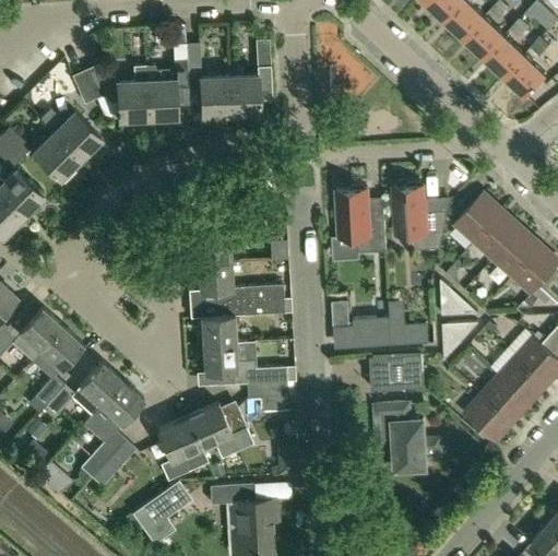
[(423,0),(424,0),(443,19),(461,0),(423,0)]
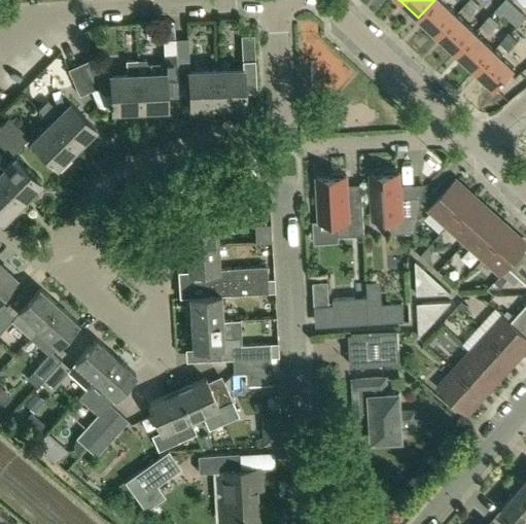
[(439,0),(434,0),(418,18),(436,36),(456,15),(439,0)]
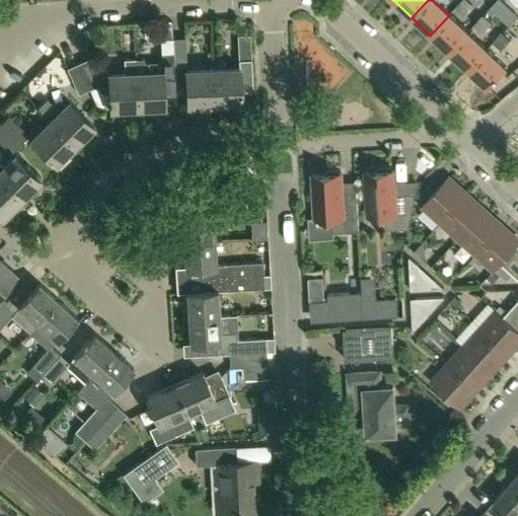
[(471,8),(462,0),(461,0),(454,9),(462,17),(471,8)]
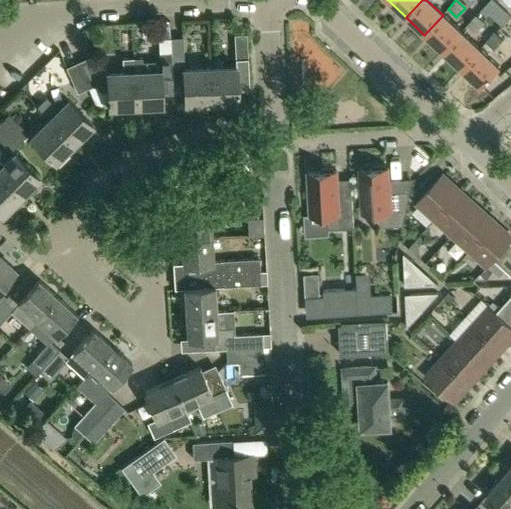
[(491,0),(482,10),(501,28),(509,20),(510,18),(495,5),(491,0)]
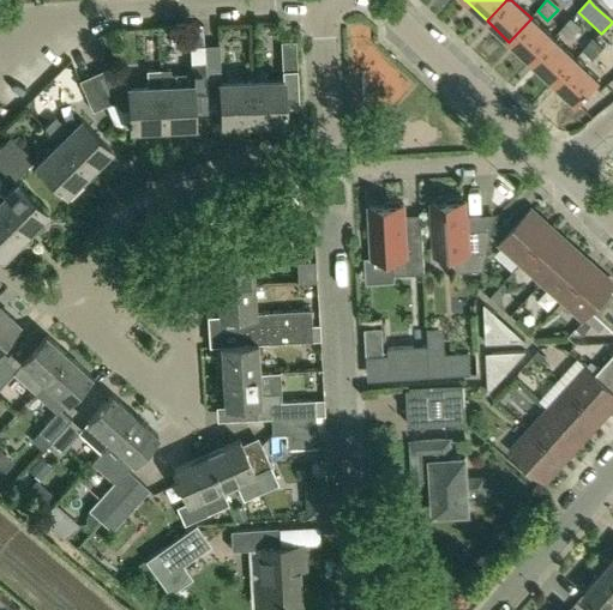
[(553,40),(552,38),(532,18),(509,42),(532,62),(553,40)]
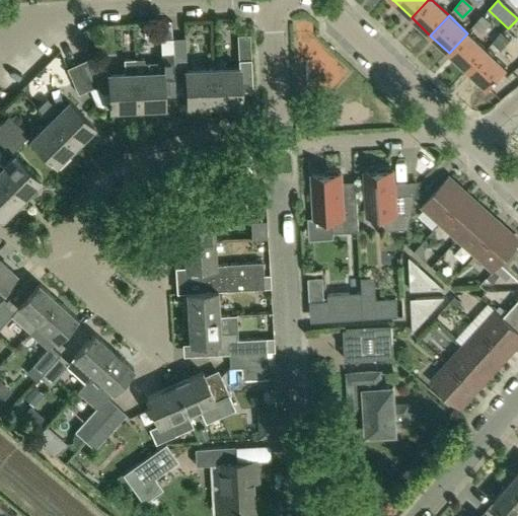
[(482,17),(472,26),(482,34),(491,25),(482,17)]
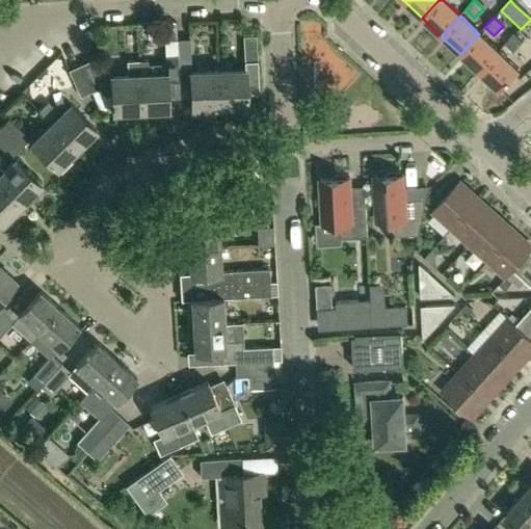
[(479,34),(460,54),(479,72),(498,52),(479,34)]
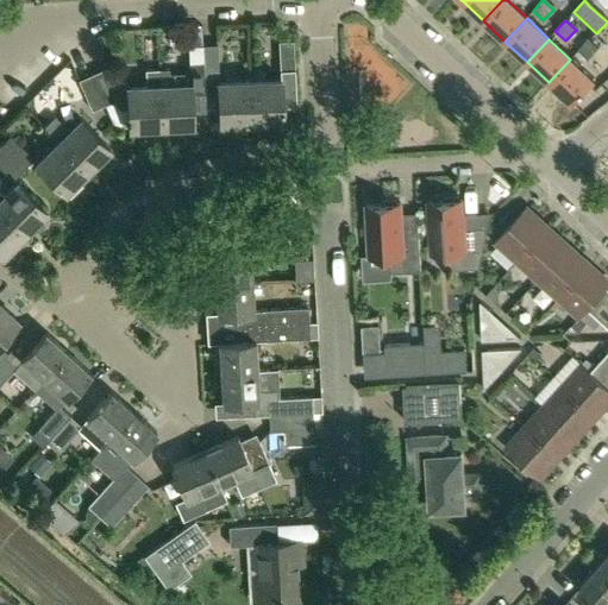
[(597,50),(587,41),(576,51),(587,62),(597,50)]
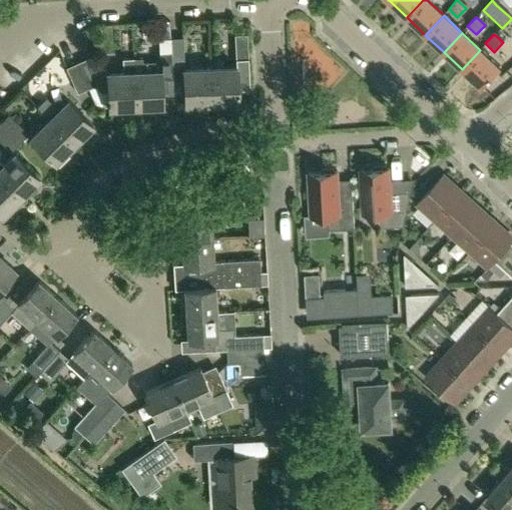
[(247,65),(245,37),(233,37),(234,65),(247,65)]
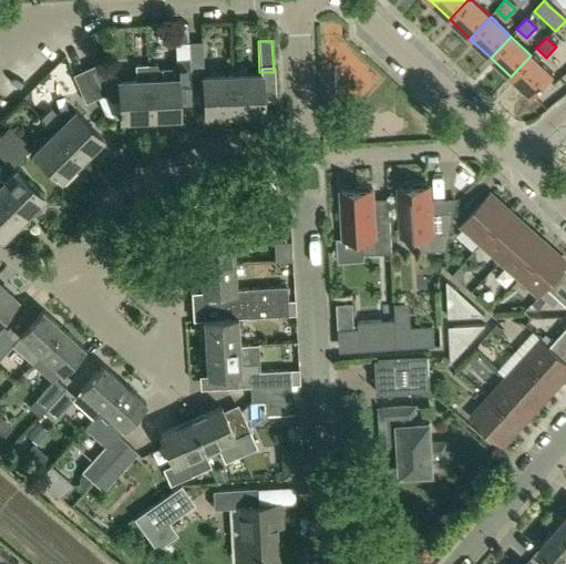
[(203,78),(203,74),(201,43),(187,44),(189,93),(202,93),(203,118),(233,116),(230,77),(203,78)]
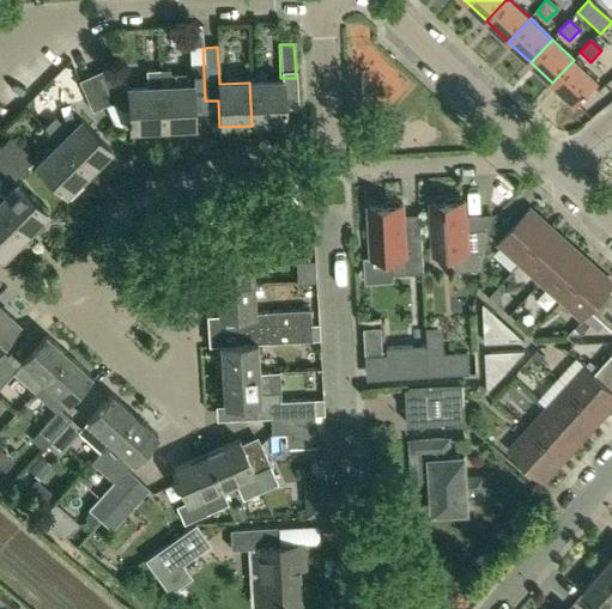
[(159,72),(162,129),(193,128),(192,114),(205,113),(205,101),(203,48),(188,48),(189,75),(170,77),(169,72),(159,72)]
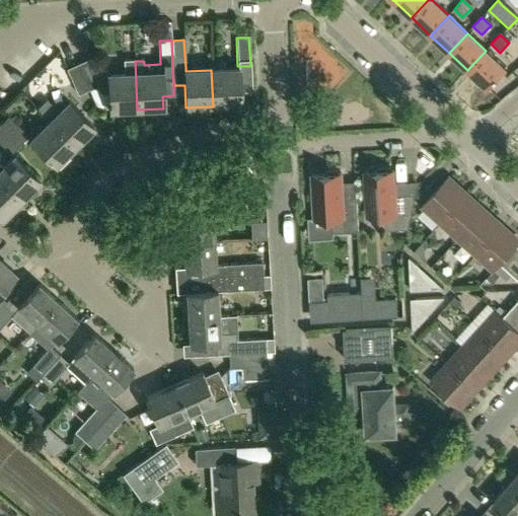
[(486,51),(467,70),(487,88),(505,69),(486,51)]
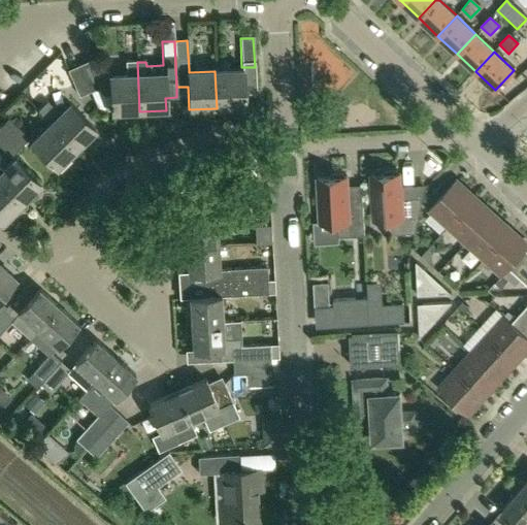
[(109,76),(109,77),(97,77),(91,62),(78,66),(90,94),(91,94),(97,108),(110,107),(111,112),(139,111),(137,62),(125,63),(125,75),(109,76)]
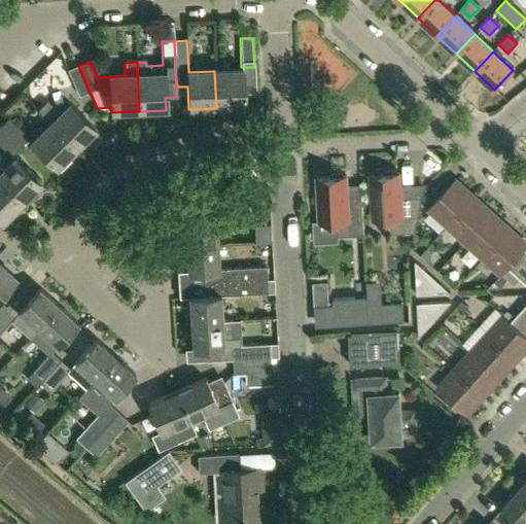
[(78,98),(90,94),(78,66),(67,71),(78,98)]
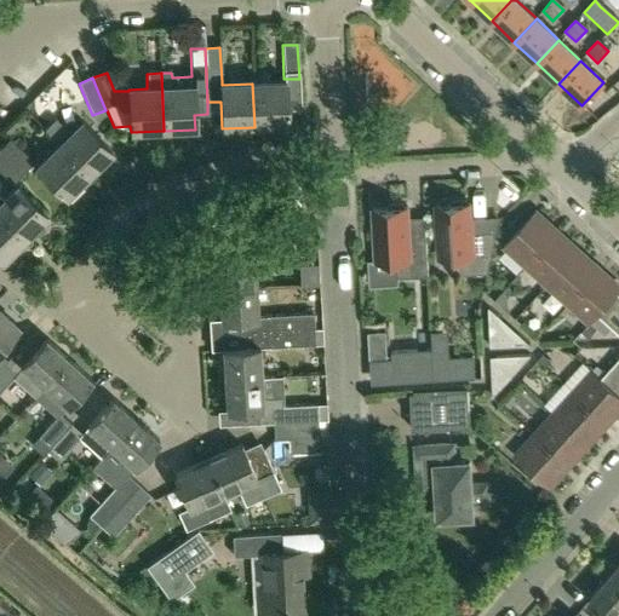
[(285,82),(252,84),(254,127),(286,126),(285,82)]
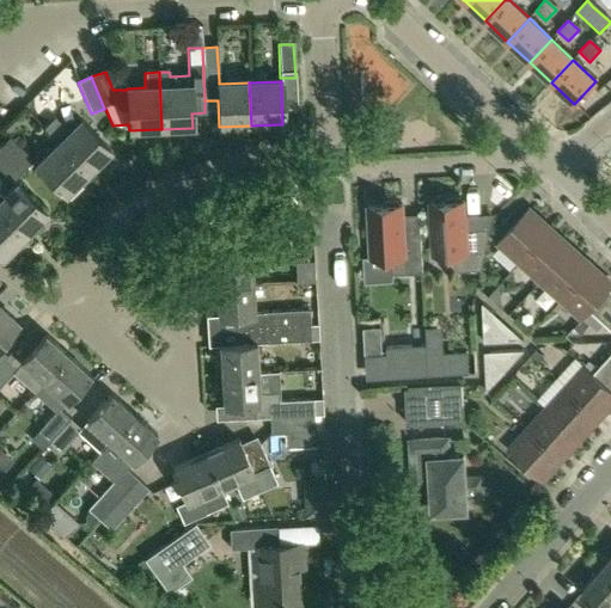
[(43,129),(57,143),(87,173),(109,152),(80,122),(68,133),(54,118),(43,129)]
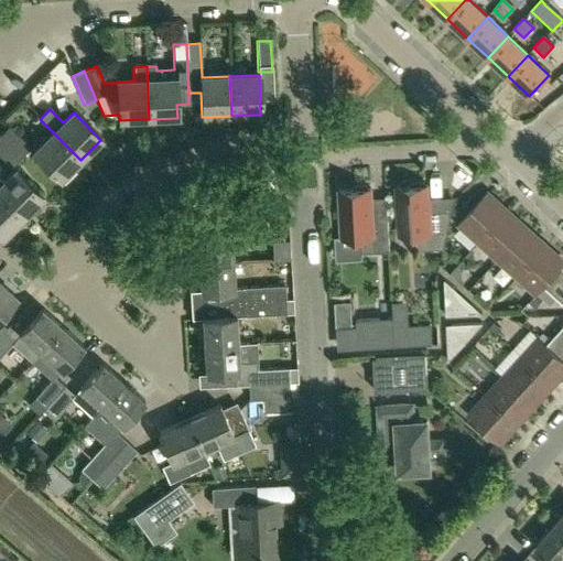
[(0,138),(21,159),(30,150),(8,128),(0,135),(0,138)]
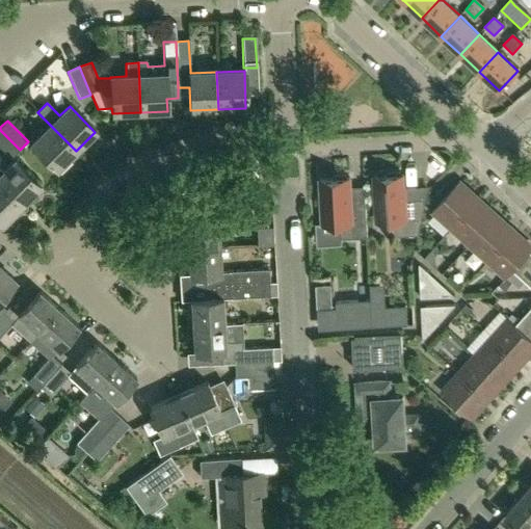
[(76,151),(50,125),(30,144),(56,170),(76,151)]
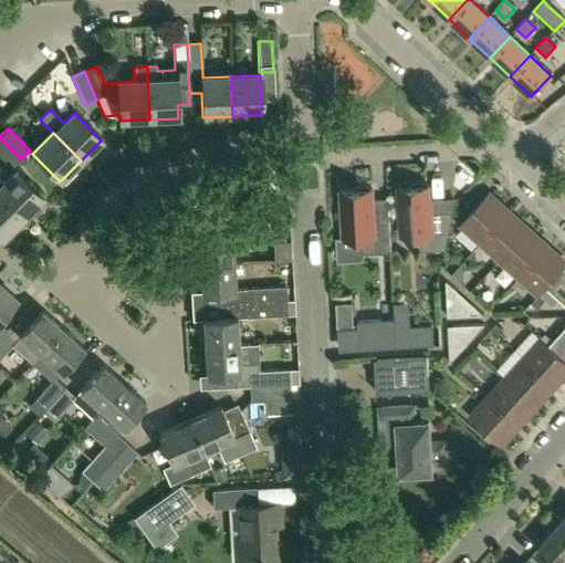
[(0,157),(10,169),(21,159),(0,138),(0,157)]
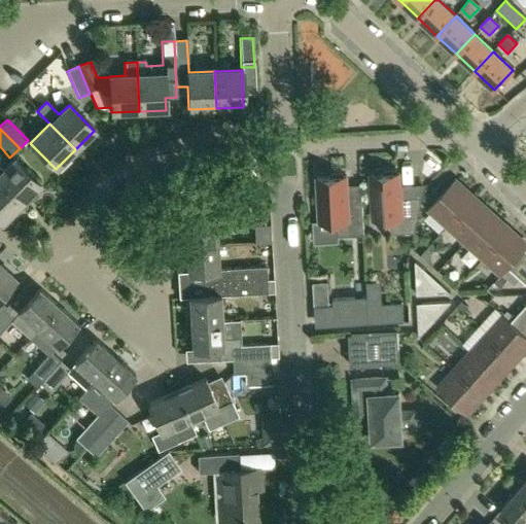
[(0,184),(20,205),(39,184),(13,160),(3,171),(0,168),(0,184)]
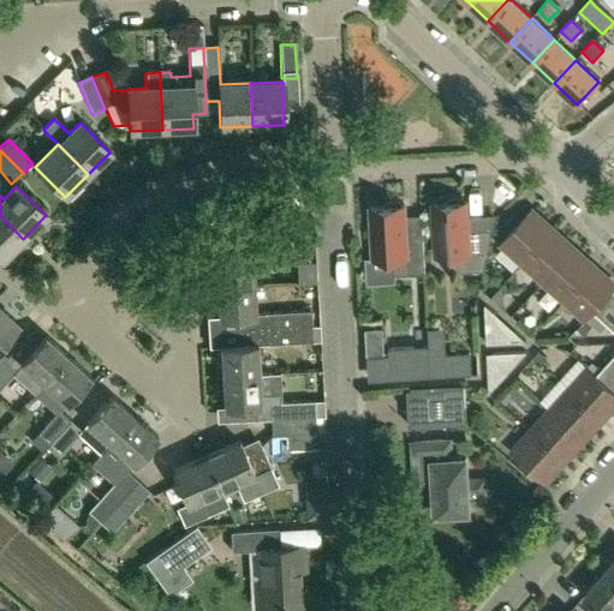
[(434,258),(455,257),(457,275),(482,274),(494,223),(466,225),(465,204),(462,204),(462,201),(447,202),(447,205),(431,205),(434,258)]
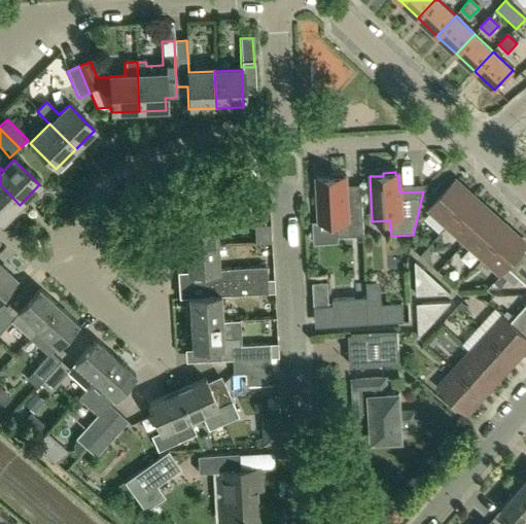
[(336,223),(337,239),(363,237),(361,209),(347,209),(345,178),(342,178),(342,175),(329,175),(329,179),(316,180),(318,224),(336,223)]
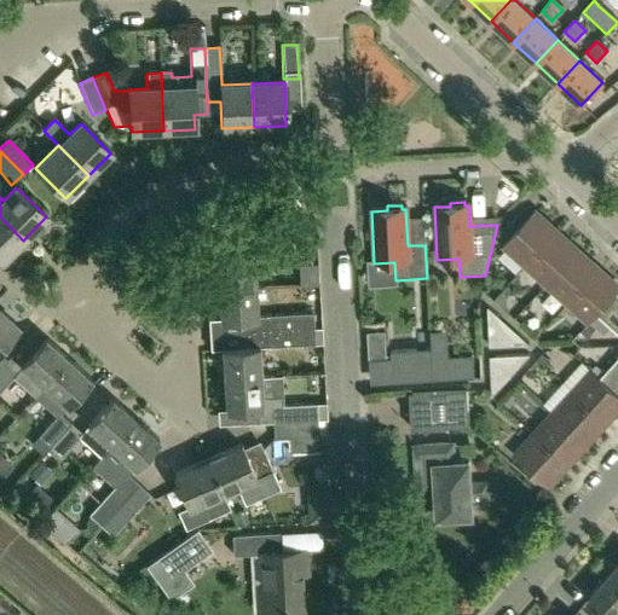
[(533,213),(502,248),(524,267),(555,232),(533,213)]
